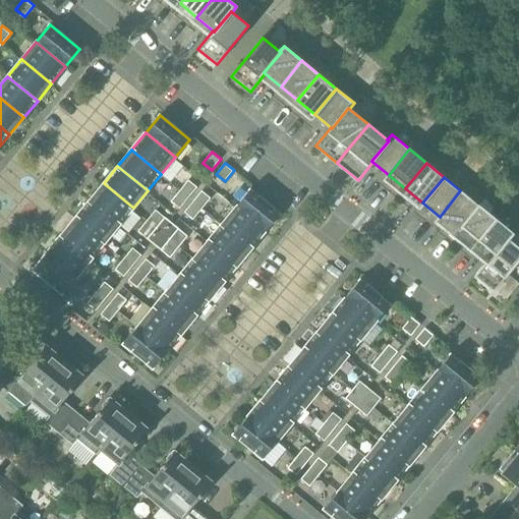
[(189,196),(198,186),(189,179),(180,189),(189,196)]
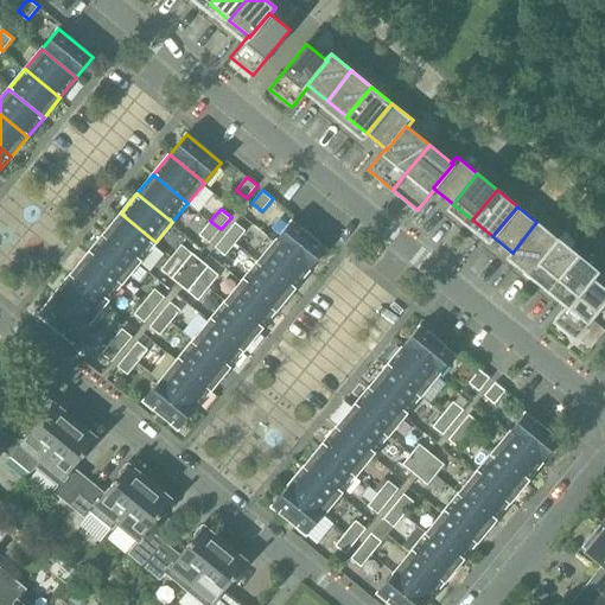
[(121,214),(104,234),(139,262),(155,242),(121,214)]
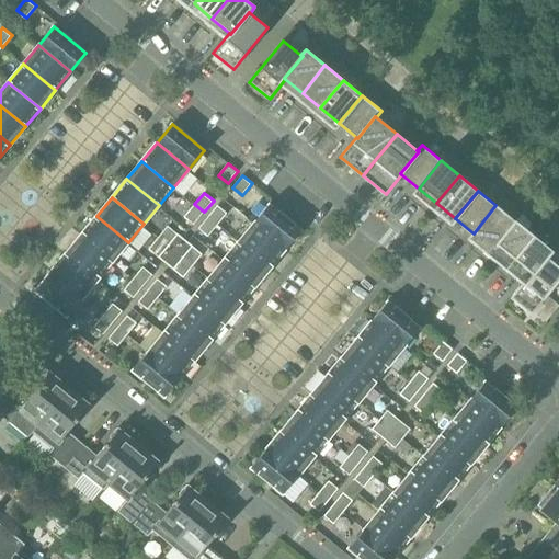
[(204,212),(194,204),(185,216),(194,224),(204,212)]
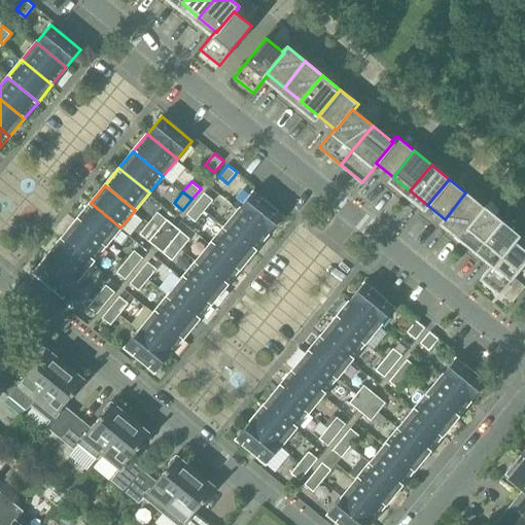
[(239,209),(269,234),(283,216),(253,191),(239,209)]
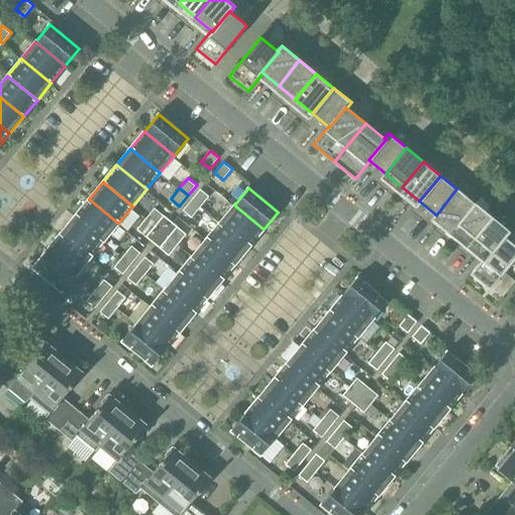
[(201,189),(193,199),(201,206),(210,196),(201,189)]
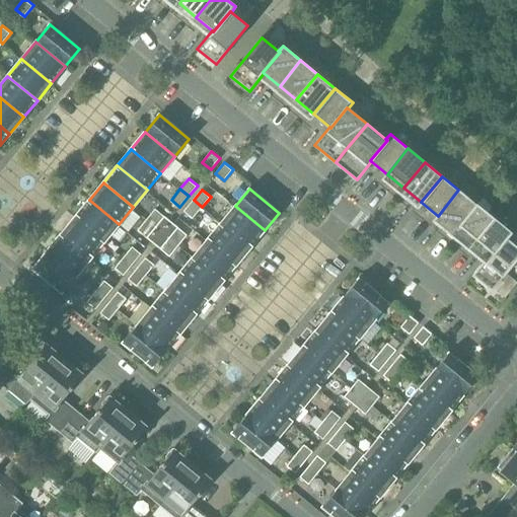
[(475,204),(458,190),(438,216),(454,230),(475,204)]
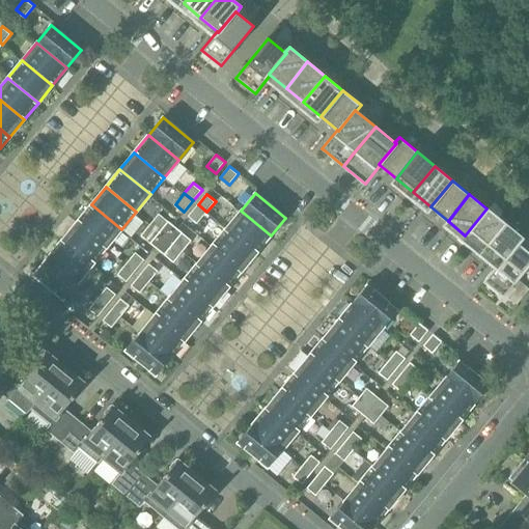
[(77,222),(108,247),(121,229),(91,204),(77,222)]
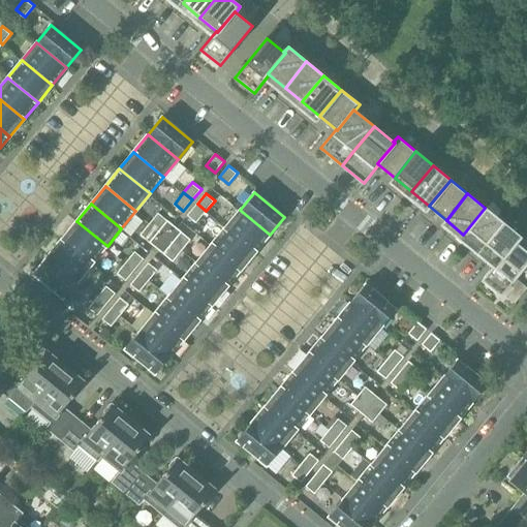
[(197,204),(188,215),(197,222),(206,211),(197,204)]
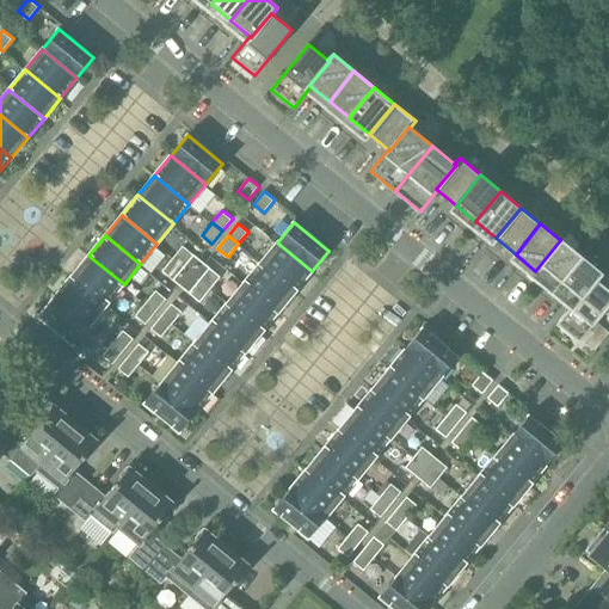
[(580,257),(560,240),(535,271),(555,287),(580,257)]
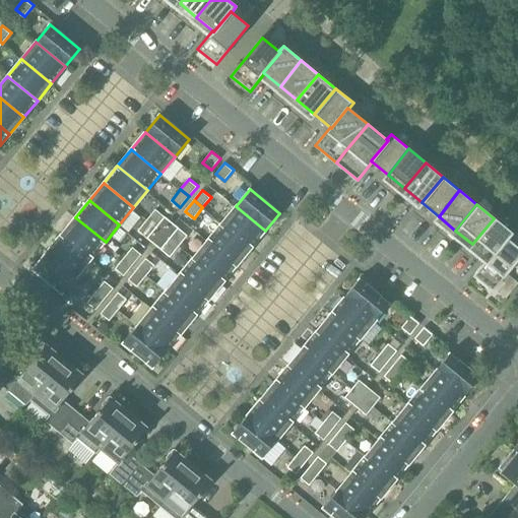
[(251,248),(265,231),(236,206),(221,223),(251,248)]
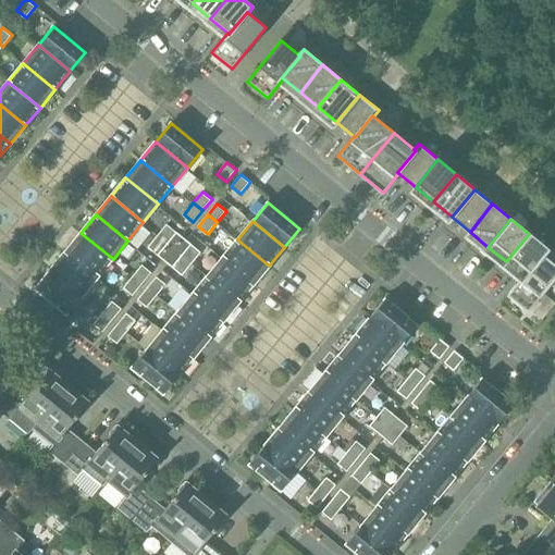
[(168,223),(159,235),(175,249),(185,237),(182,235),(168,223)]
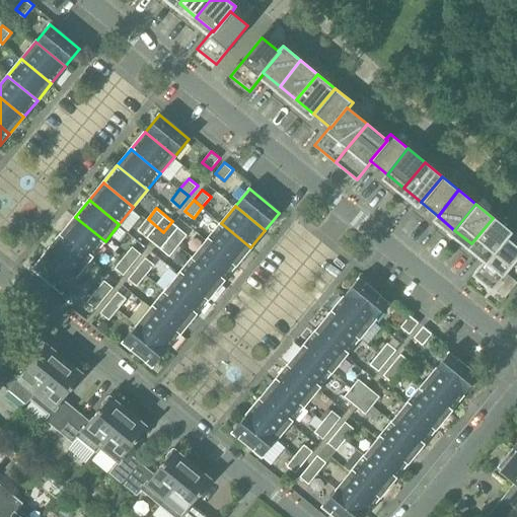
[(105,241),(75,217),(62,233),(91,257),(105,241)]
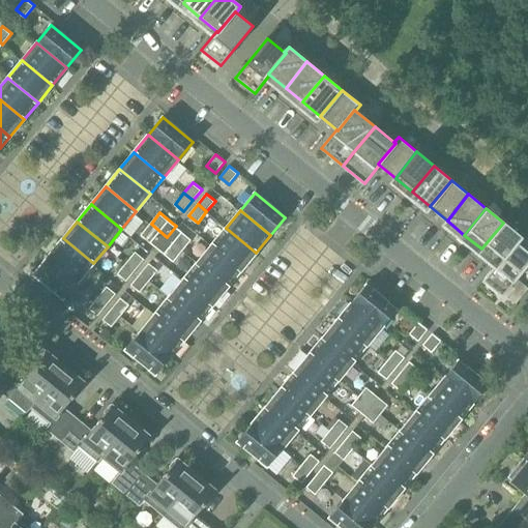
[(499,263),(516,242),(517,243),(522,238),(503,223),(481,248),(498,262),(499,263)]
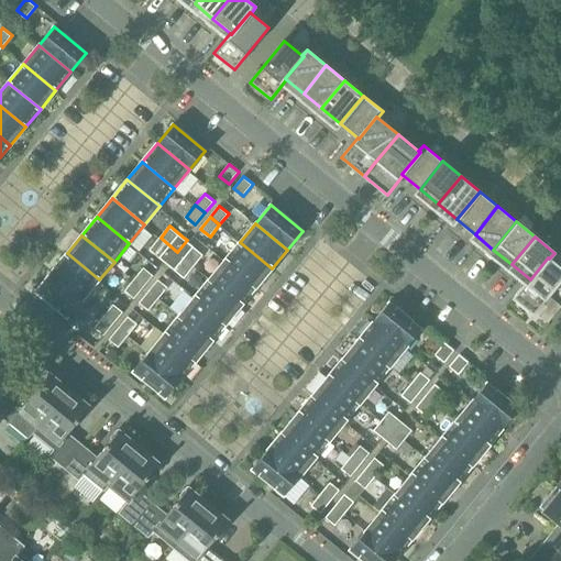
[(165,261),(167,263),(177,252),(161,238),(151,249),(165,261)]
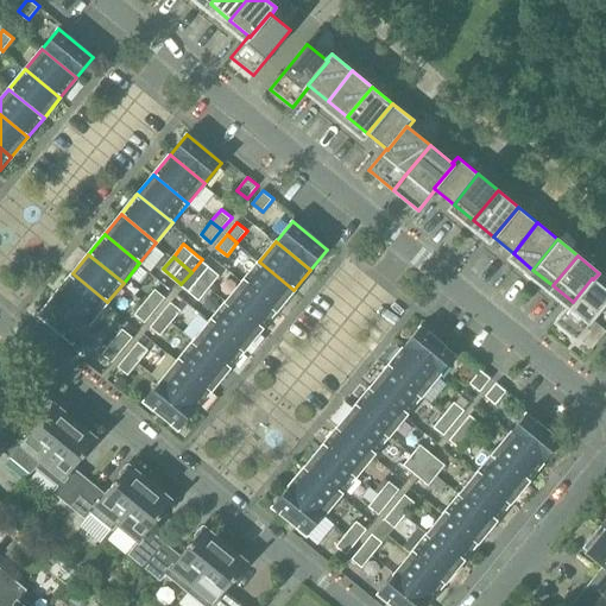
[(202,259),(191,272),(210,286),(220,275),(204,262),(202,259)]
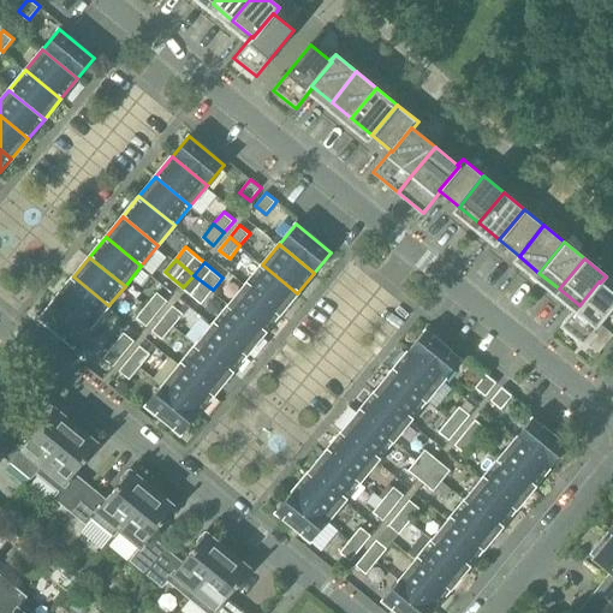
[(245,284),(281,314),(297,293),(262,265),(245,284)]
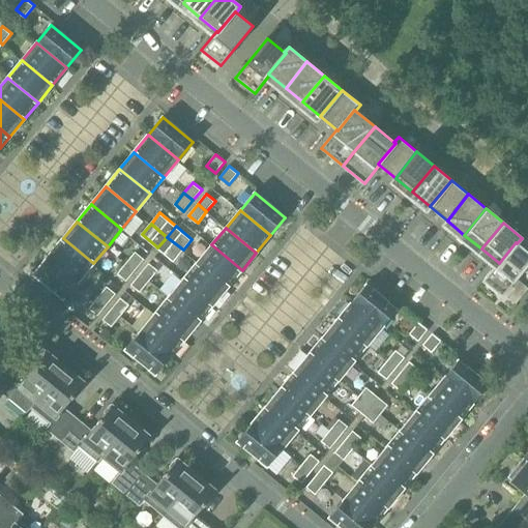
[(183,250),(167,237),(157,247),(160,250),(174,261),(183,250)]
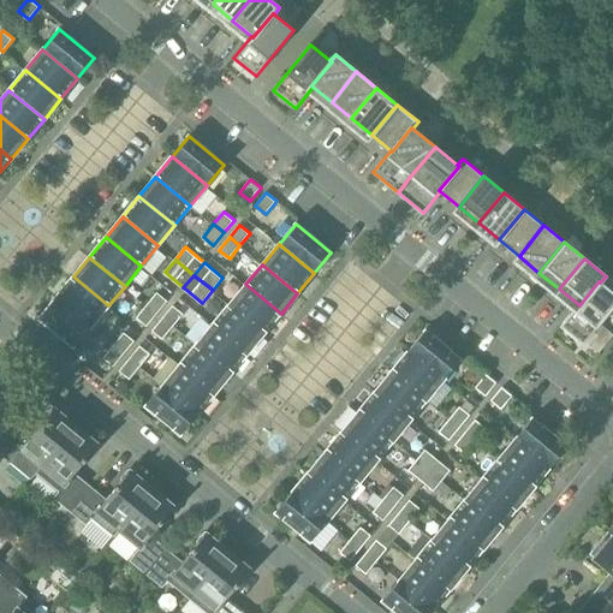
[(73,277),(57,297),(91,326),(108,305),(73,277)]
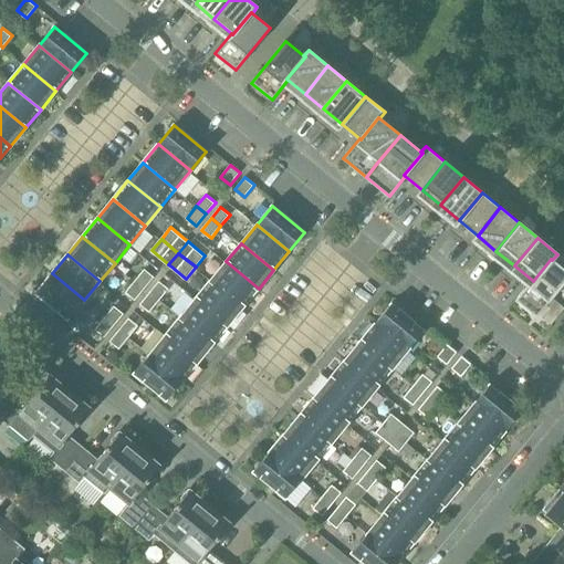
[(563,269),(552,260),(551,259),(533,281),(532,280),(515,300),(536,316),(563,283),(563,269)]
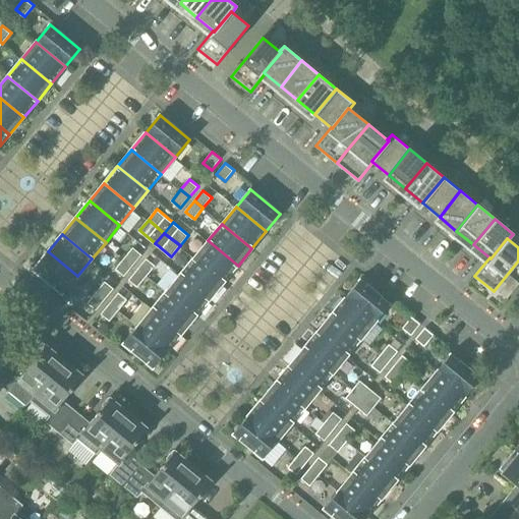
[(224,282),(238,266),(208,240),(194,257),(224,282)]
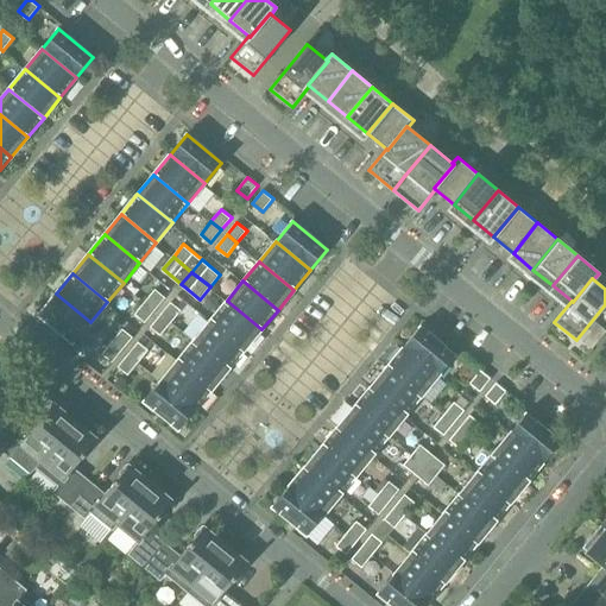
[(156,288),(146,301),(156,309),(166,297),(156,288)]
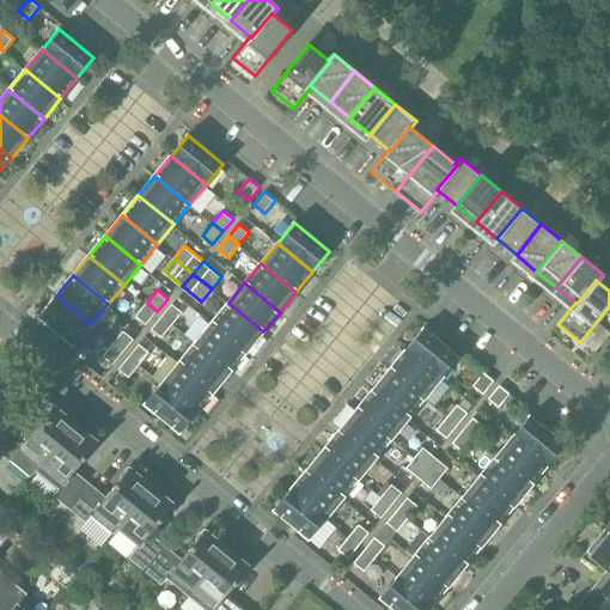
[(91,324),(56,296),(40,316),(74,345),(91,324)]
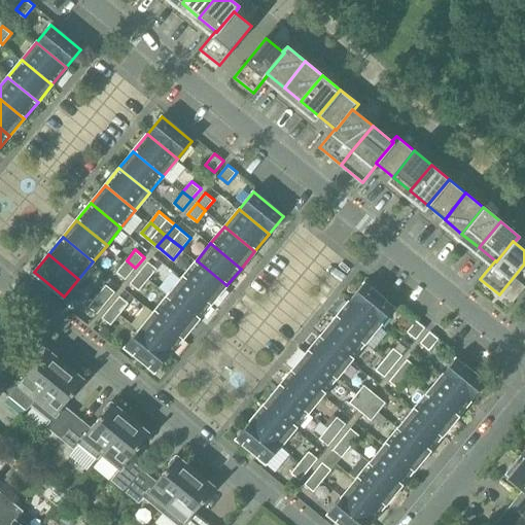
[(127,278),(135,268),(127,260),(117,271),(127,278)]
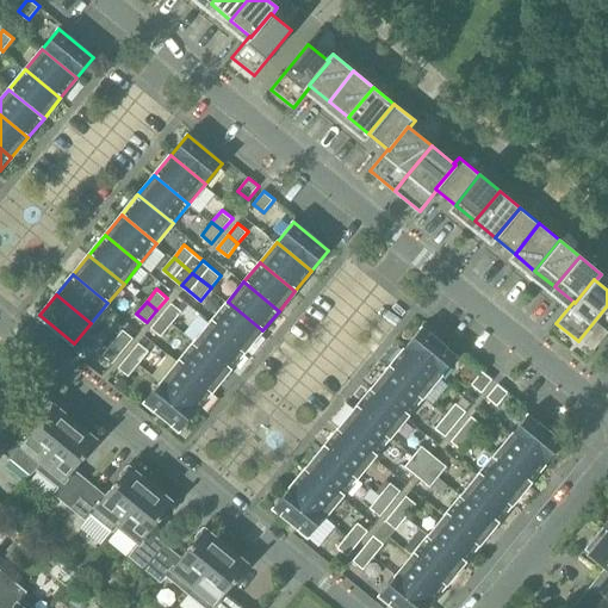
[(162,315),(172,323),(182,310),(172,302),(162,315)]
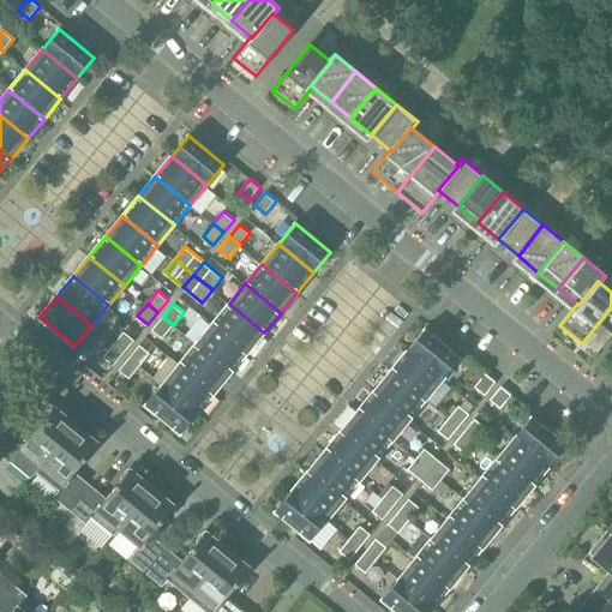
[(213,324),(247,353),(264,333),(229,304),(213,324)]
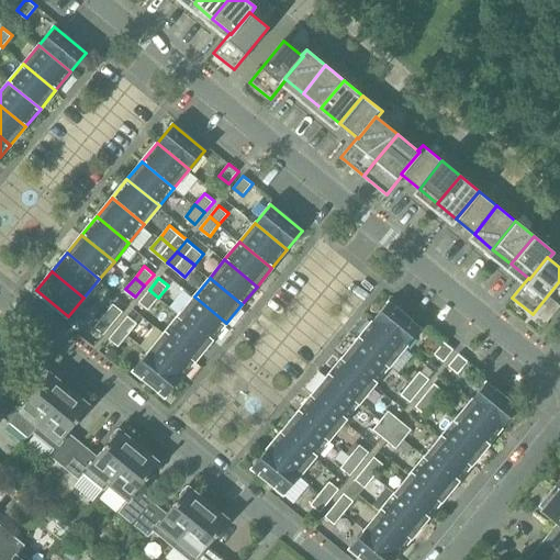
[(149,290),(140,301),(149,309),(158,298),(149,290)]
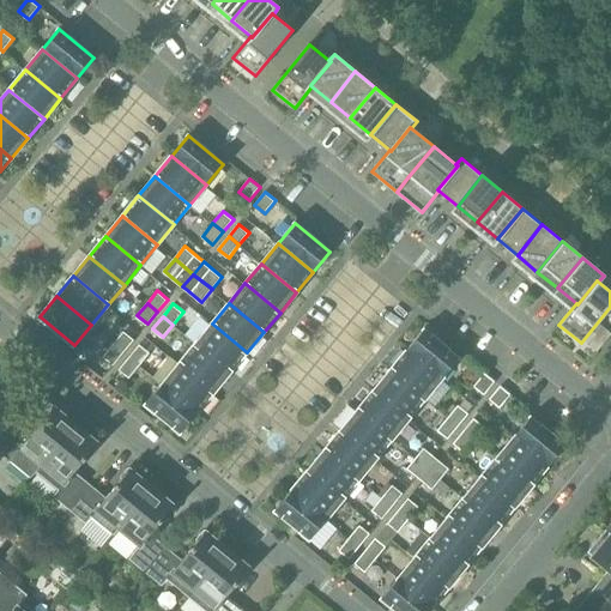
[(230,373),(247,352),(212,324),(195,344),(230,373)]
